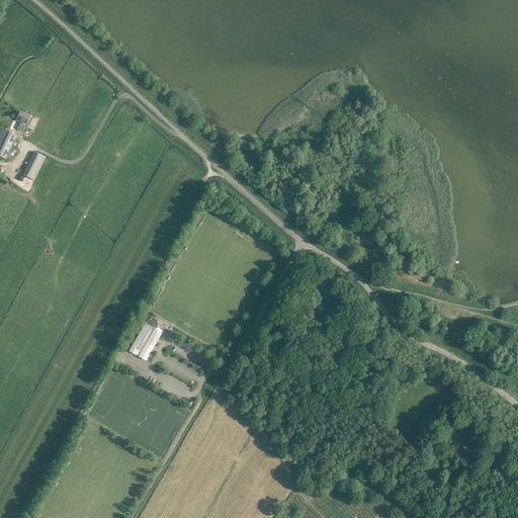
[(26,114),(19,111),(15,120),(18,121),(19,120),(21,121),(18,126),(21,127),(23,122),(26,123),(30,115),(26,113),(26,114)]
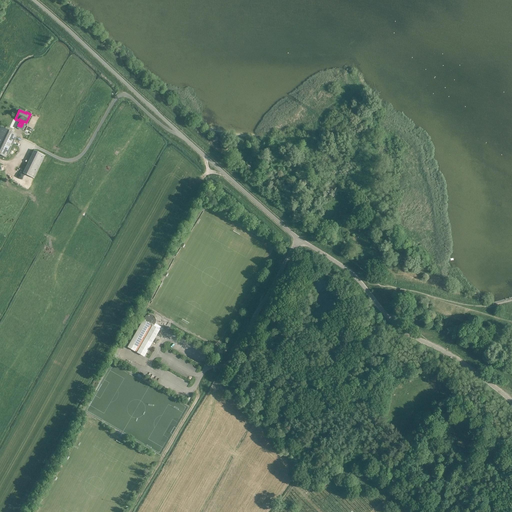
[(17,135),(0,127),(0,155),(6,158),(17,135)]
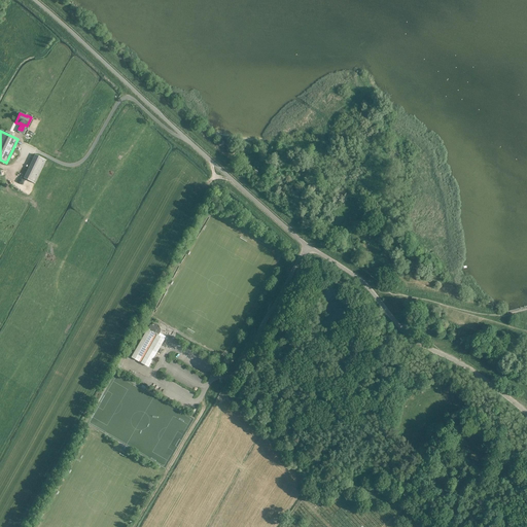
[(22,177),(33,183),(45,161),(33,154),(22,177)]
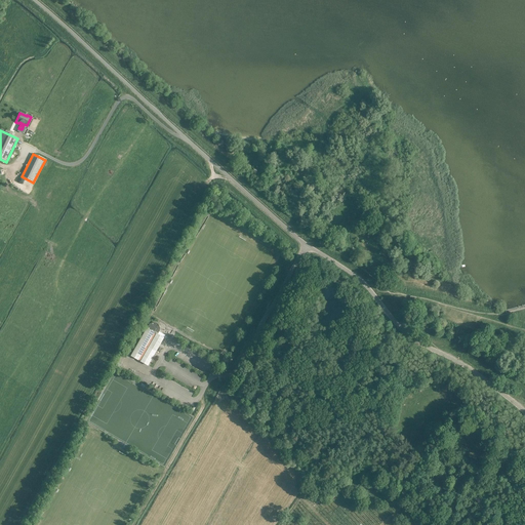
[(131,356),(148,366),(164,338),(158,334),(159,331),(160,330),(160,329),(160,328),(160,327),(159,327),(159,326),(159,325),(158,325),(158,324),(157,324),(156,323),(155,323),(154,323),(153,323),(152,323),(151,324),(150,324),(150,325),(149,325),(148,328),(147,328),(131,356)]
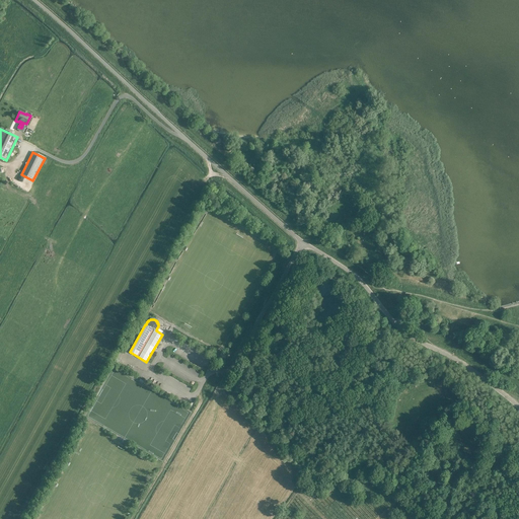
[(118,364),(126,350),(123,348),(114,363),(118,364)]
